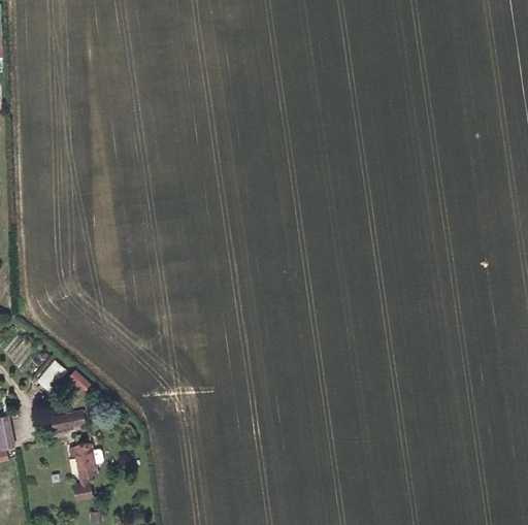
[(37,382),(51,393),(69,371),(55,360),(37,382)]
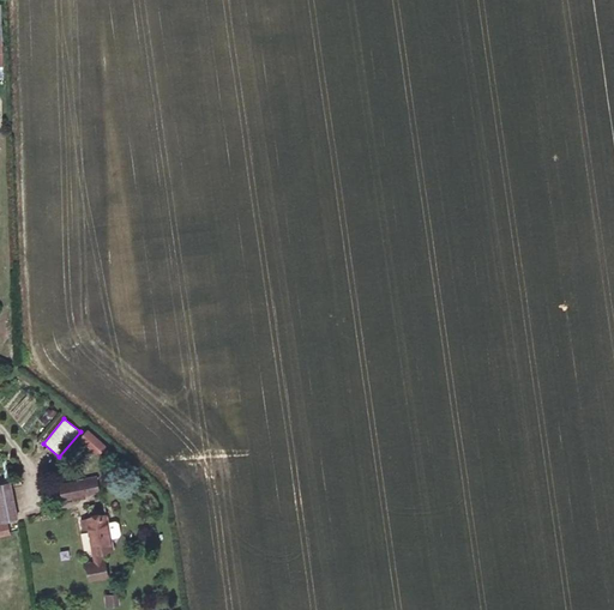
[(104,450),(86,434),(79,442),(97,458),(104,450)]
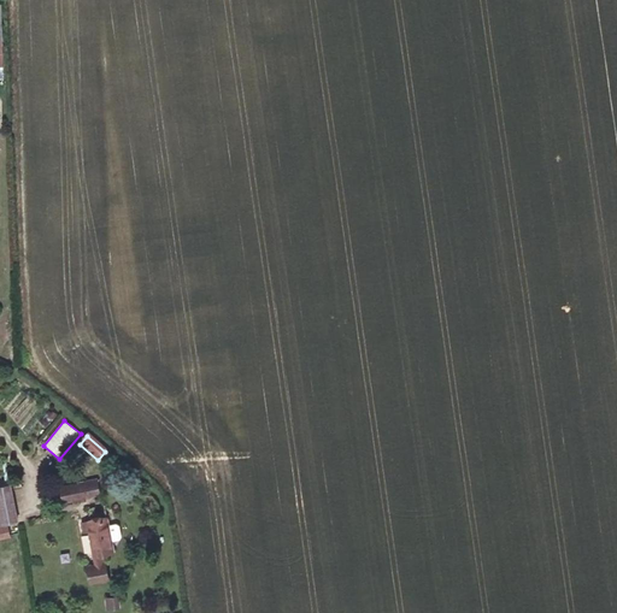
[(97,483),(84,484),(87,500),(99,497),(97,483)]
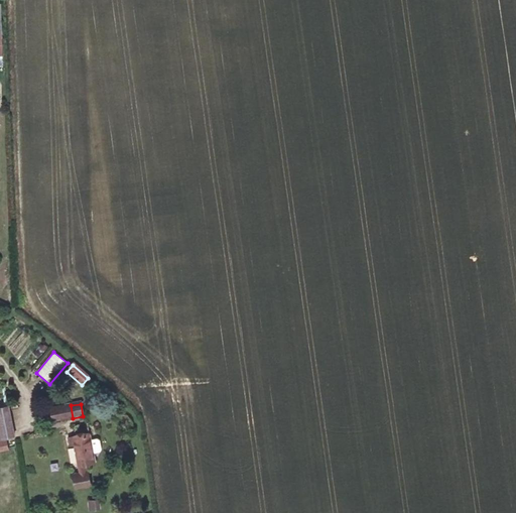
[(71,405),(50,409),(53,422),(68,419),(71,418),(73,418),(71,405)]
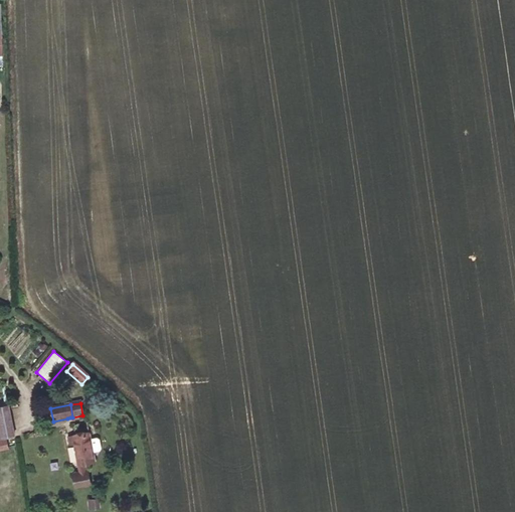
[(8,407),(0,408),(0,440),(14,437),(8,407)]
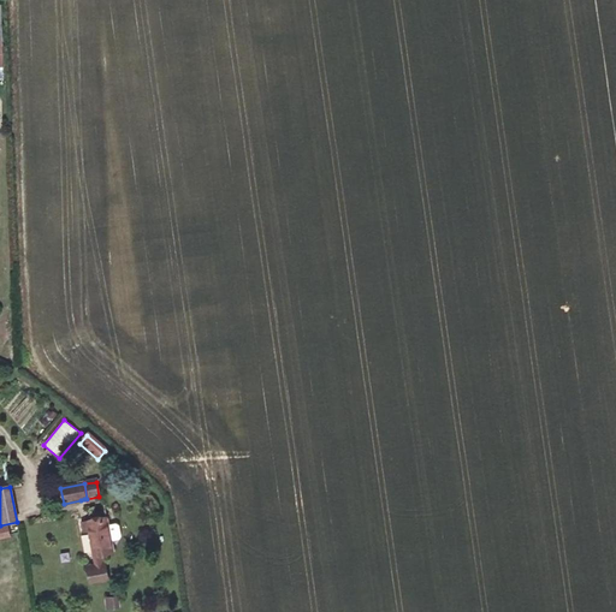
[(95,566),(87,569),(90,584),(107,581),(102,556),(113,554),(110,541),(117,540),(119,535),(118,529),(114,527),(107,528),(106,521),(82,526),(83,534),(89,533),(95,566)]
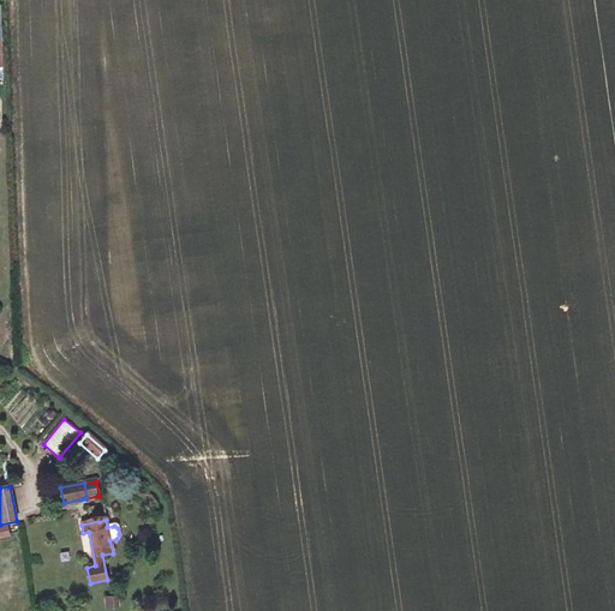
[(118,609),(117,600),(106,601),(107,610),(118,609)]
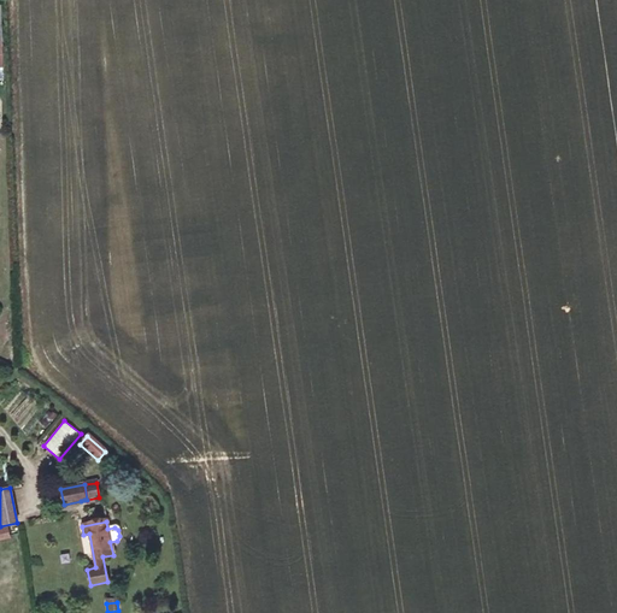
All buildings are outlined.
